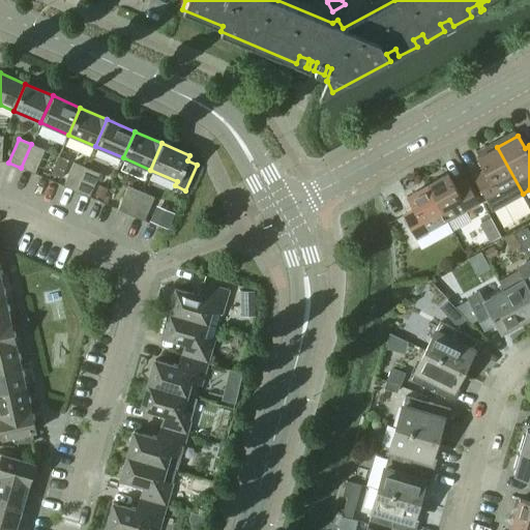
[(21,168),(34,174),(45,150),(31,144),(21,168)]
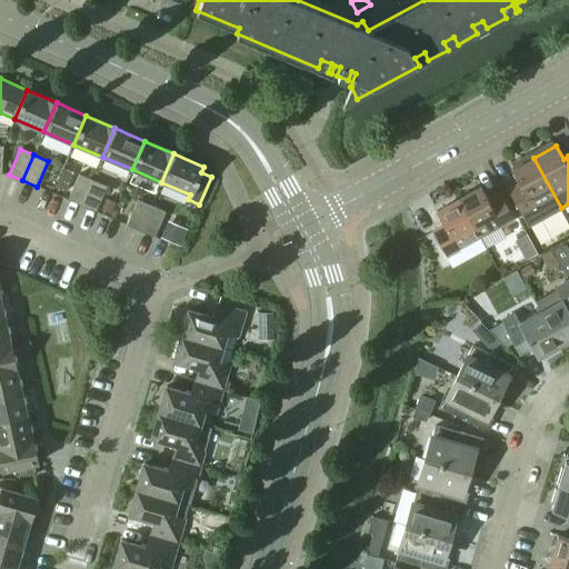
[(508,190),(528,227),(561,208),(533,158),(511,169),(519,183),(508,190)]
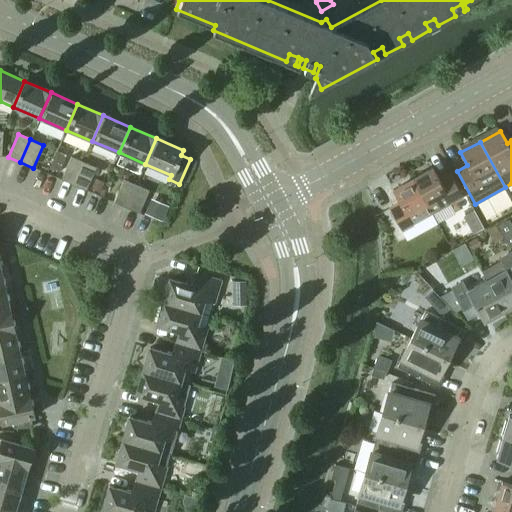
[(61,180),(73,185),(83,162),(70,157),(61,180)]
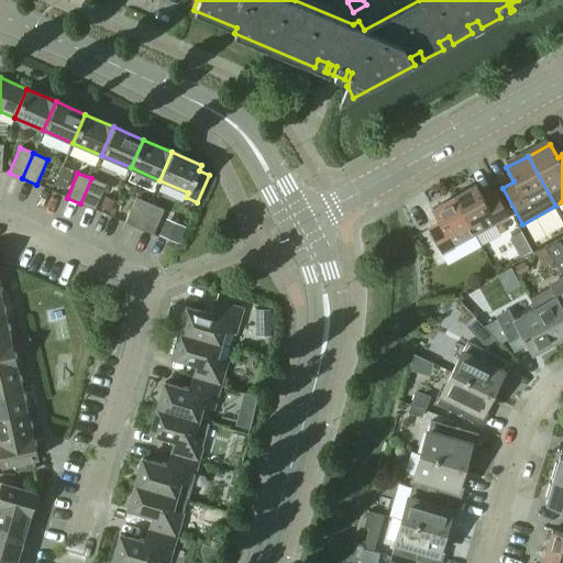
[(80,203),(95,209),(105,185),(91,178),(80,203)]
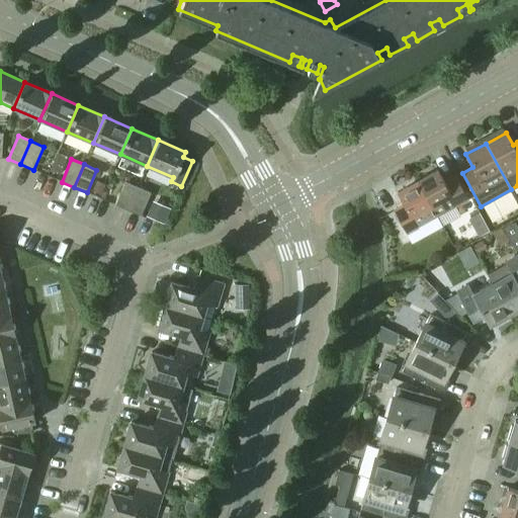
[(417,181),(436,216),(456,204),(456,205),(467,199),(455,176),(444,182),(437,170),(417,181)]
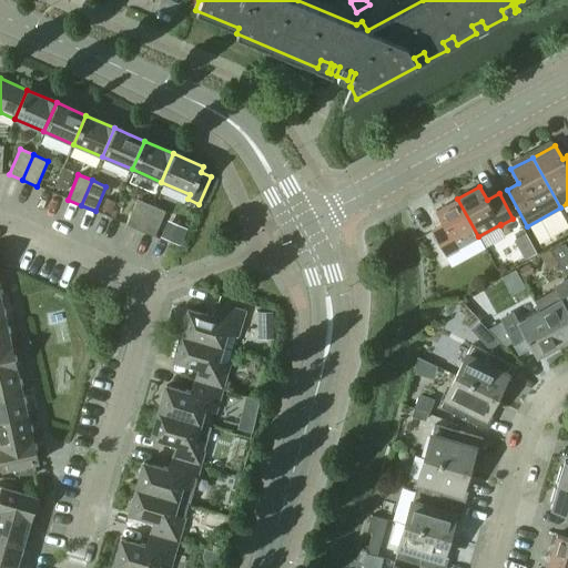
[(432,231),(445,256),(457,250),(456,249),(478,236),(457,199),(435,211),(443,224),(432,231)]
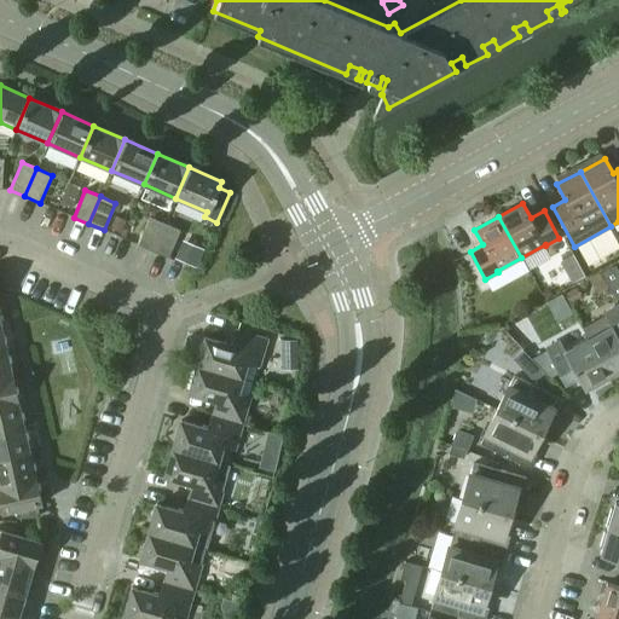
[(137,244),(152,252),(165,224),(149,218),(137,244)]
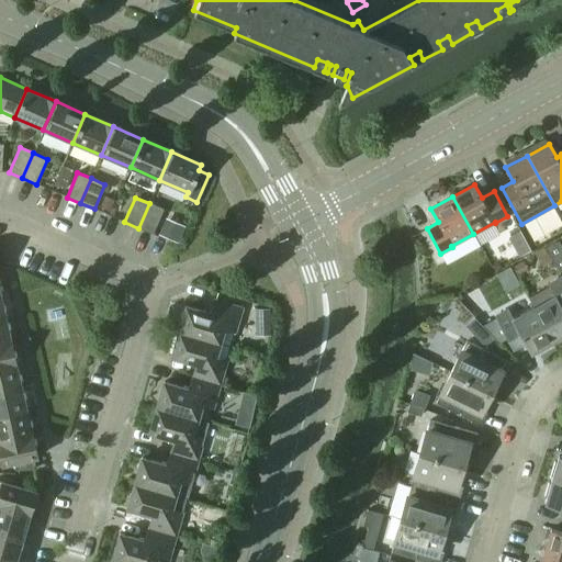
[(138,228),(152,234),(163,209),(149,203),(138,228)]
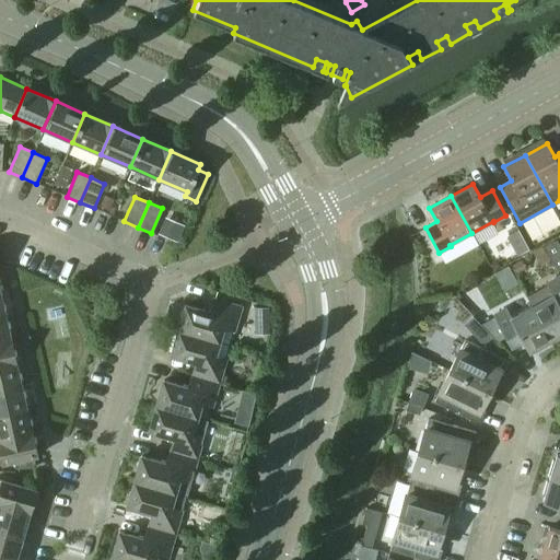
[(532,306),(550,340),(553,339),(555,340),(559,337),(559,279),(547,286),(551,295),(532,306)]
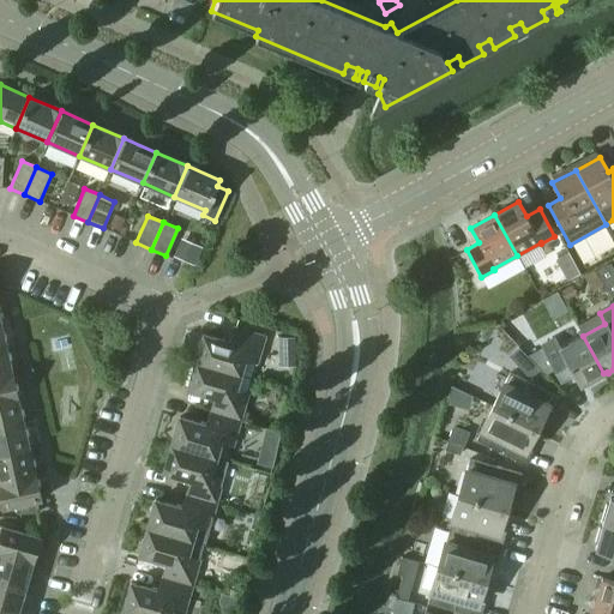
[(196,362),(239,375),(244,360),(256,363),(264,337),(234,329),(229,342),(203,335),(196,362)]
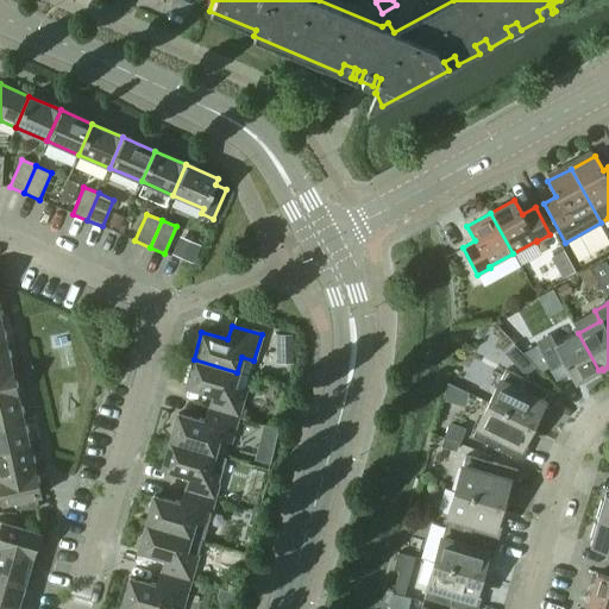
[(567,370),(575,383),(581,381),(583,382),(596,375),(595,372),(598,370),(578,333),(556,345),(550,336),(537,343),(554,376),(567,370)]
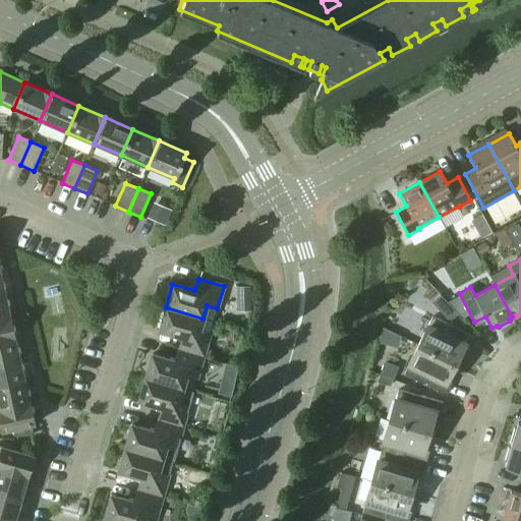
[(0,295),(0,317),(9,315),(5,294),(0,295)]
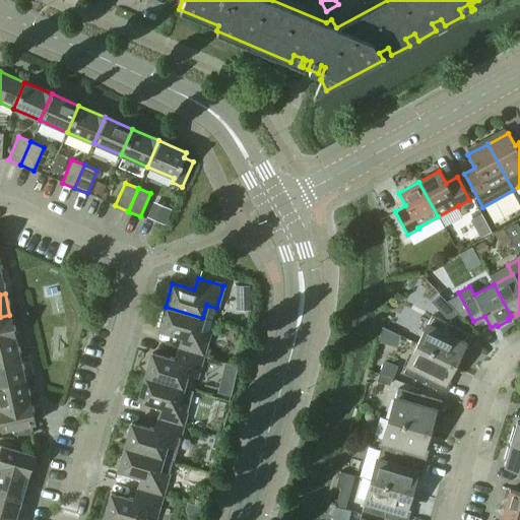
[(177,348),(203,355),(209,333),(199,330),(202,318),(166,307),(158,330),(181,336),(177,348)]
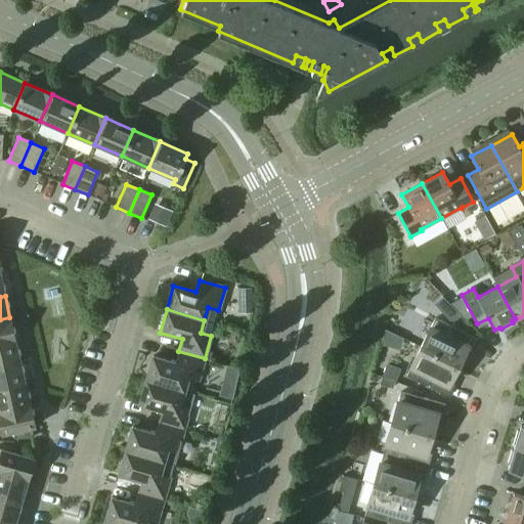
[(0,319),(0,342),(14,340),(9,317),(0,319)]
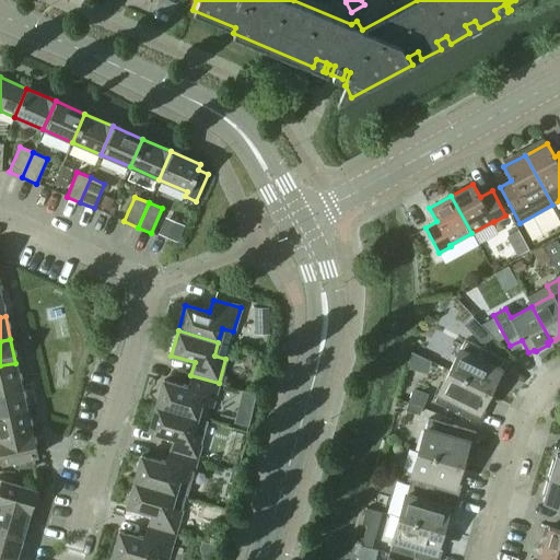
[(465,340),(450,371),(487,389),(497,372),(503,375),(509,362),(465,340)]
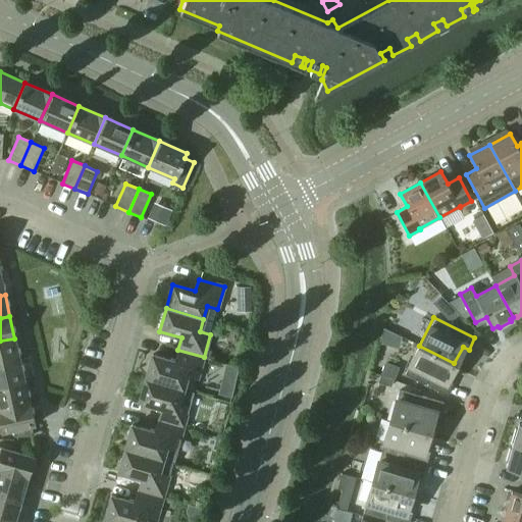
[(0,341),(0,363),(19,360),(14,338),(0,341)]
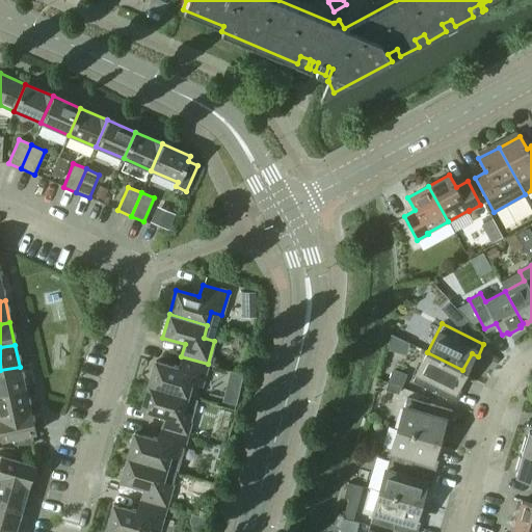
[(413,381),(455,402),(461,391),(454,388),(462,370),(427,352),(413,381)]
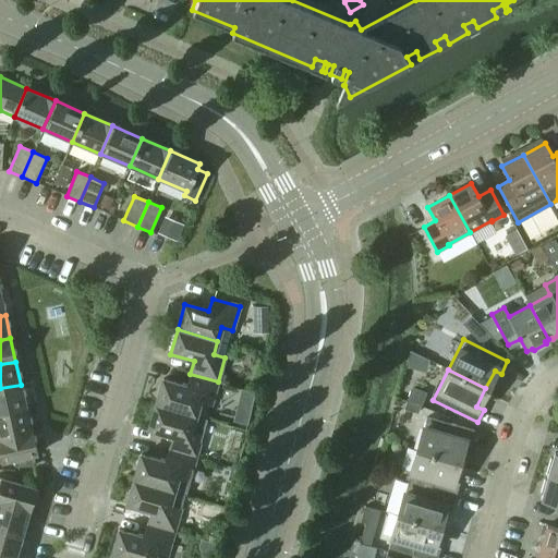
[(155,404),(195,416),(199,402),(210,405),(218,381),(190,374),(186,386),(162,379),(155,404)]
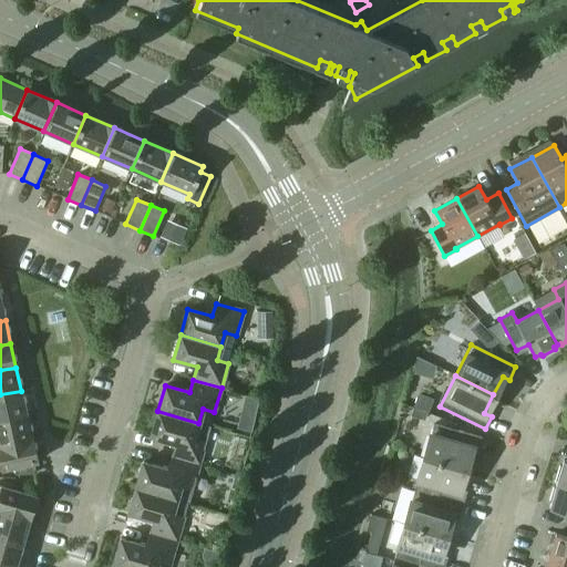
[(0,394),(0,420),(27,414),(21,391),(0,394)]
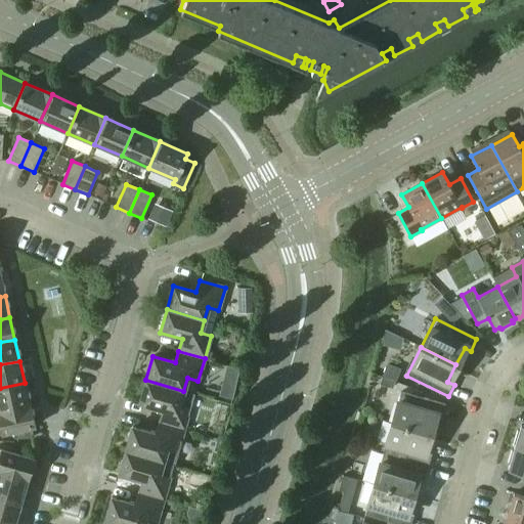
[(145,380),(139,403),(162,409),(158,422),(184,429),(190,406),(194,394),(183,391),(145,380)]
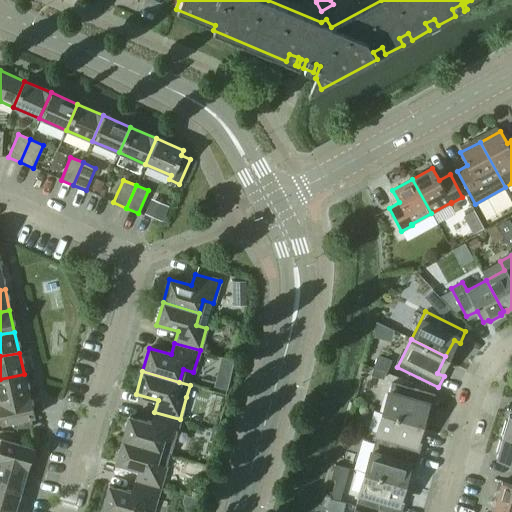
[(0,379),(0,401),(29,395),(24,374),(0,379)]
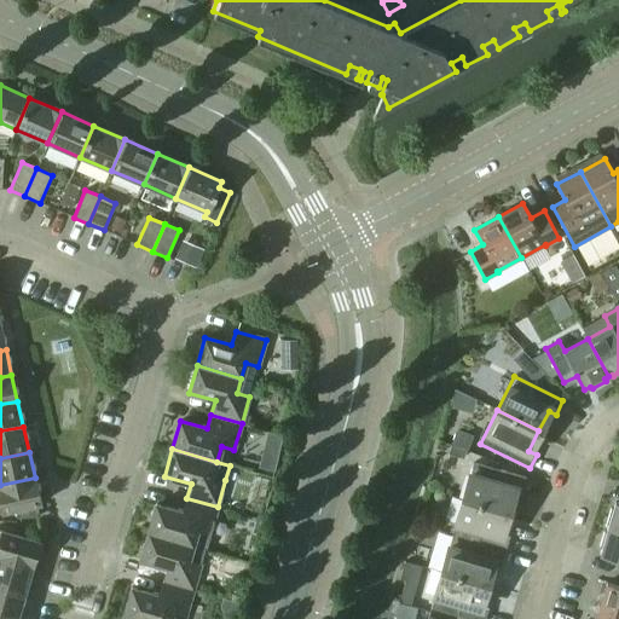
[(473,463),(462,499),(507,513),(514,491),(521,493),(526,479),(473,463)]
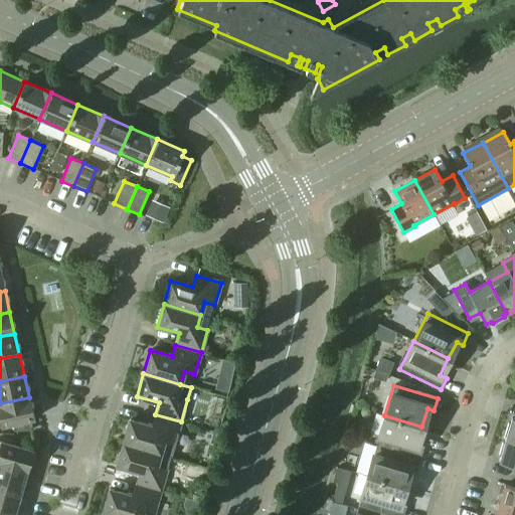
[(29,397),(0,403),(0,425),(12,423),(14,431),(32,430),(30,419),(34,418),(29,397)]
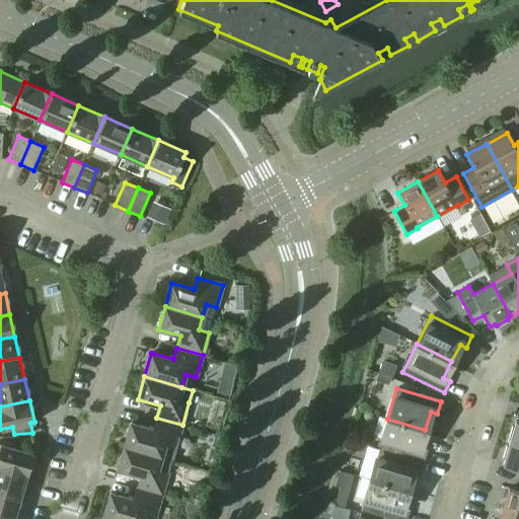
[(124,446),(161,457),(171,460),(182,425),(156,418),(153,429),(131,423),(124,446)]
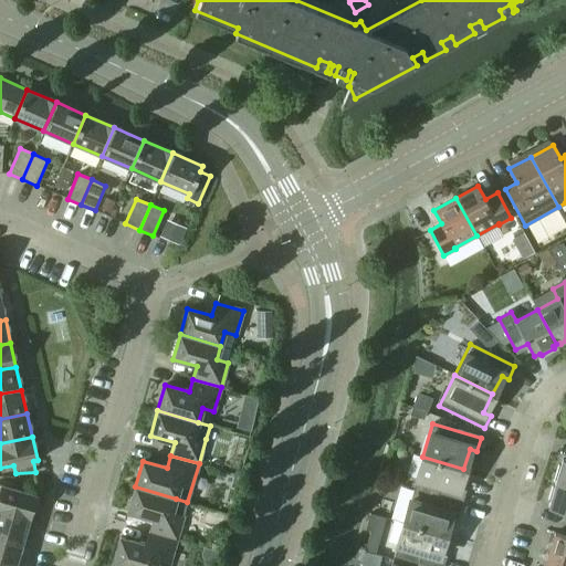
[(422,457),(413,490),(461,504),(465,490),(458,488),(463,469),(422,457)]
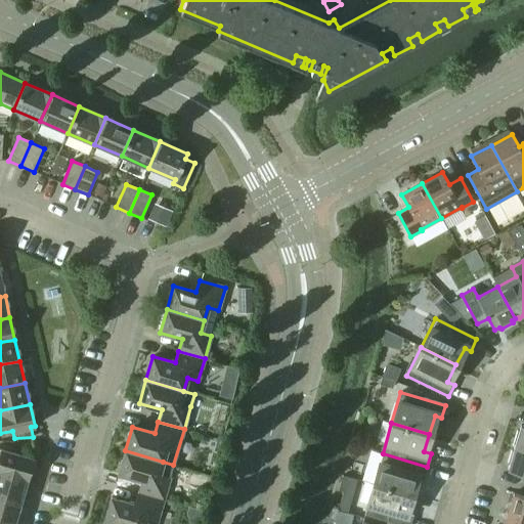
[(514,448),(523,450),(523,426),(520,426),(519,431),(517,431),(513,443),(515,444),(514,448)]
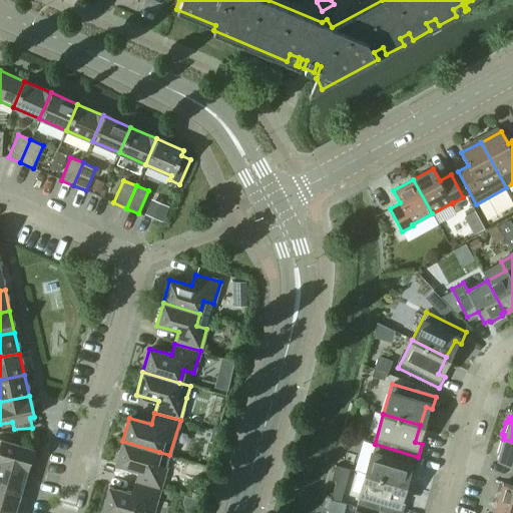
[(0,462),(26,470),(33,449),(0,438),(0,462)]
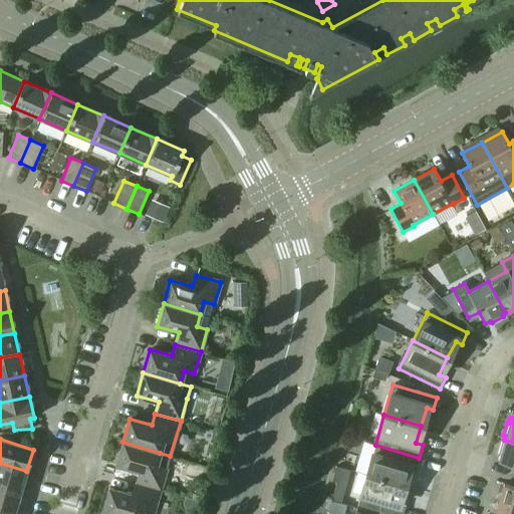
[(513,442),(504,440),(503,442),(501,442),(497,455),(499,456),(498,461),(513,465),(513,442)]
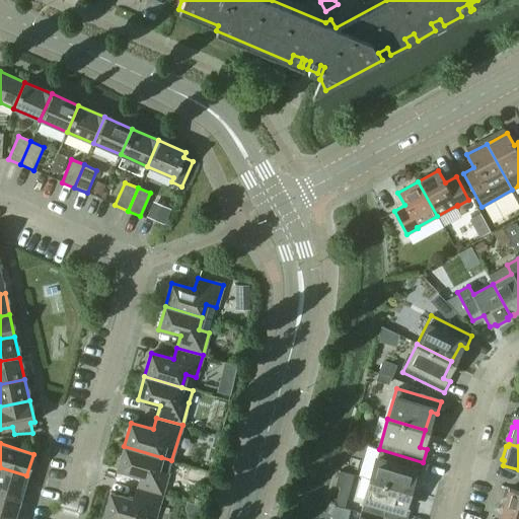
[(136,488),(161,495),(168,472),(157,469),(161,457),(124,446),(118,469),(139,475),(136,488)]
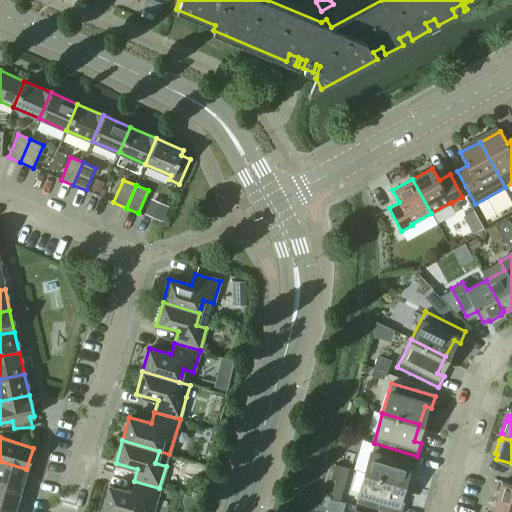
[(374,443),(365,473),(402,483),(407,466),(414,468),(417,456),(374,443)]
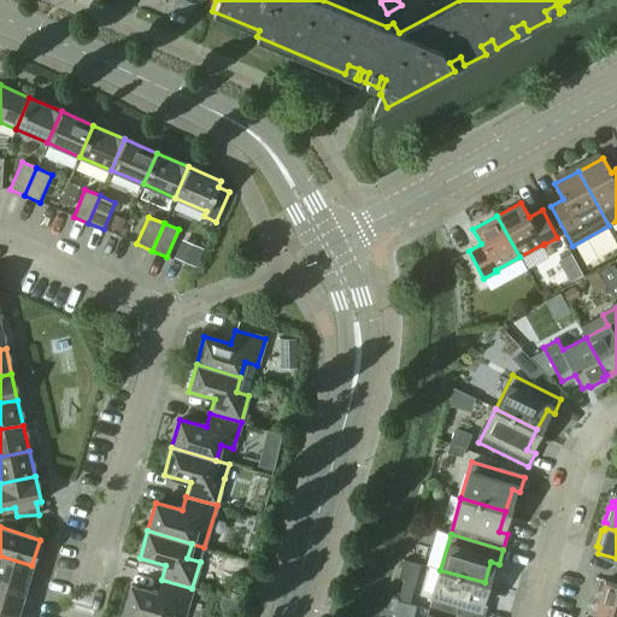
[(0,582),(24,591),(31,565),(0,556),(0,582)]
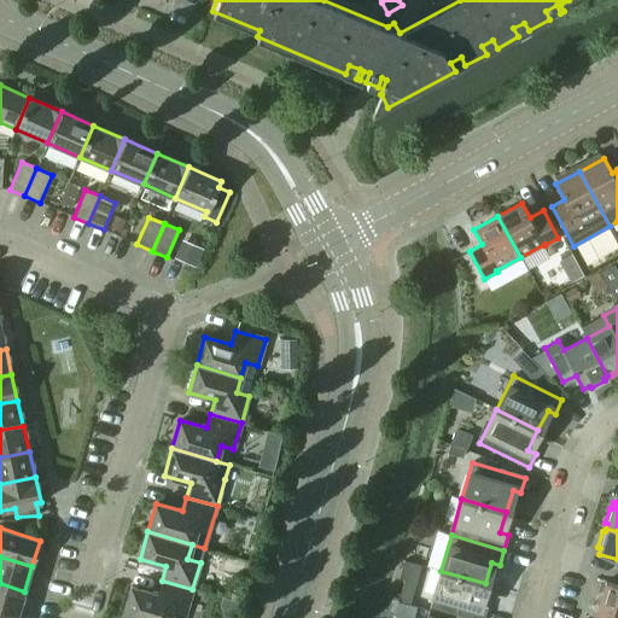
[(430,607),(468,617),(483,617),(488,607),(479,605),(485,583),(441,571),(430,607)]
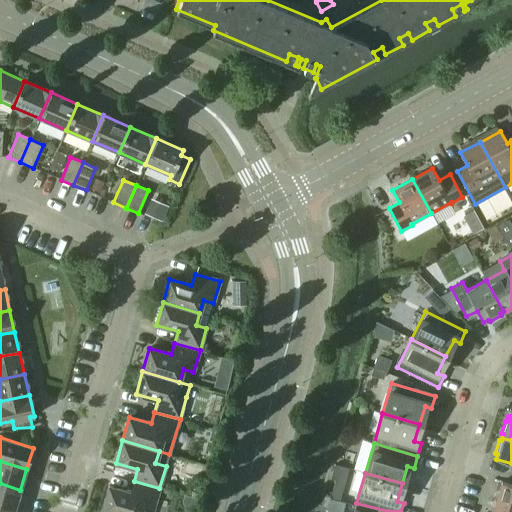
[(102,509),(112,511),(141,511),(143,507),(153,510),(159,488),(134,481),(131,492),(109,486),(102,509)]
